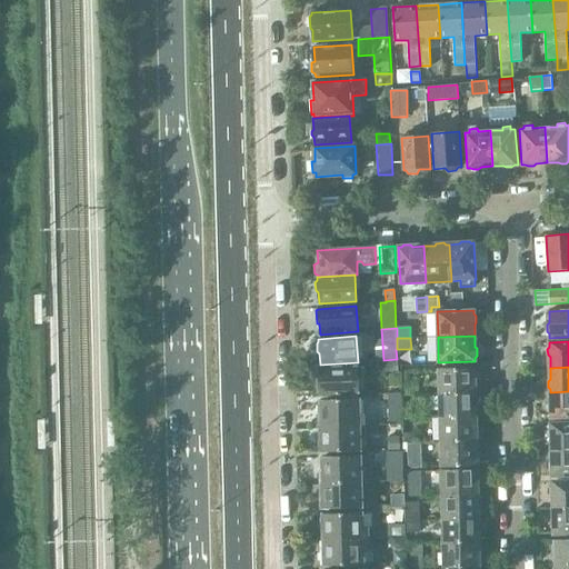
[(363,379),(363,368),(320,369),(320,380),(318,380),(318,392),(320,392),(320,396),(358,395),(358,379),(363,379)]
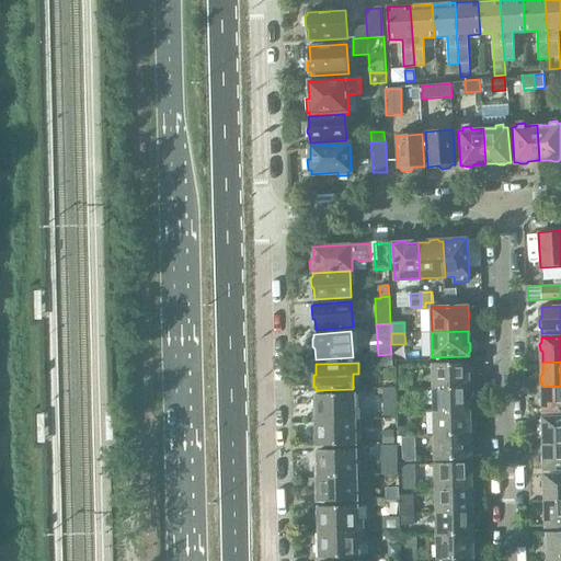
[(434,364),(434,388),(469,387),(468,378),(471,378),(470,366),(468,366),(468,364),(434,364)]
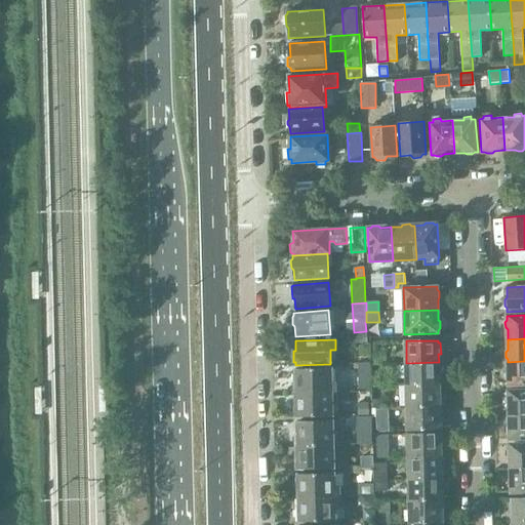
[(374,351),(374,365),(386,365),(385,351),(374,351)]
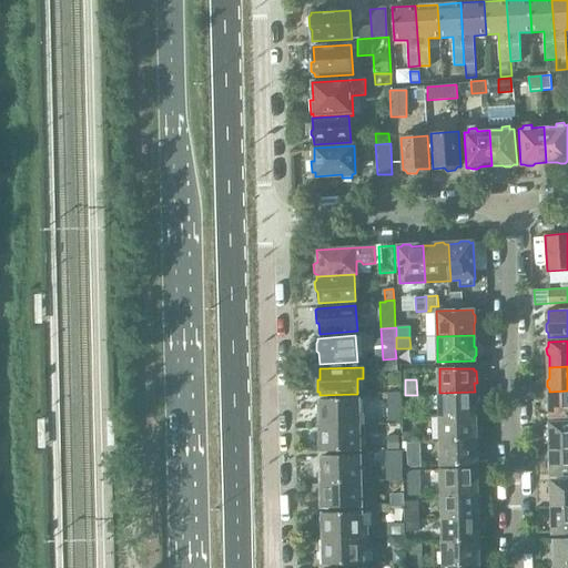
[(567,391),(549,392),(550,403),(548,405),(548,411),(550,413),(550,417),(567,416),(567,391)]
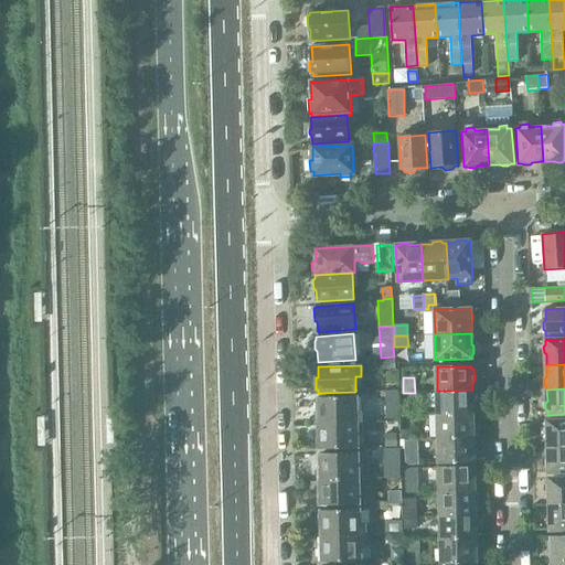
[(437,391),(438,415),(472,414),(472,404),(475,404),(475,393),(472,393),(472,390),(437,391)]
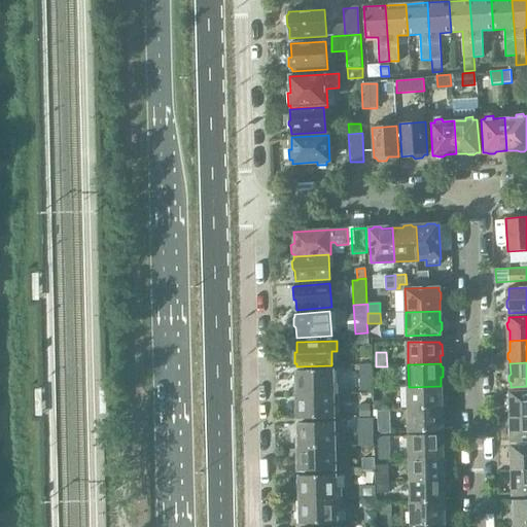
[(297,385),(297,395),(338,394),(338,384),(332,384),(331,370),(296,371),(296,374),(294,376),(294,383),(297,385)]
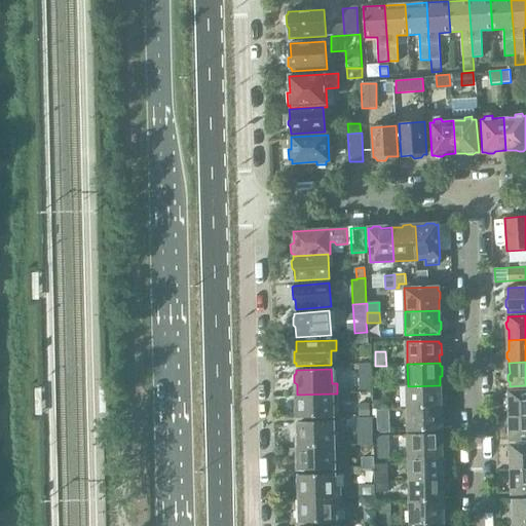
[(371,376),(359,377),(360,391),(371,391),(371,376)]
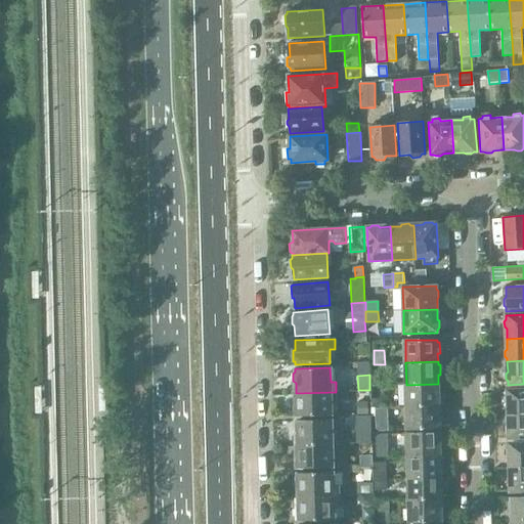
[(380,376),(369,376),(369,386),(380,386),(380,376)]
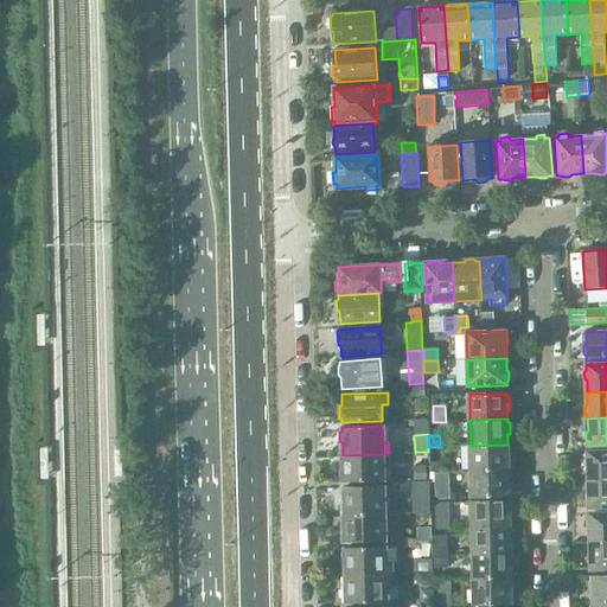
[(471,446),(471,472),(509,471),(509,468),(511,468),(511,455),(508,455),(508,445),(471,446)]
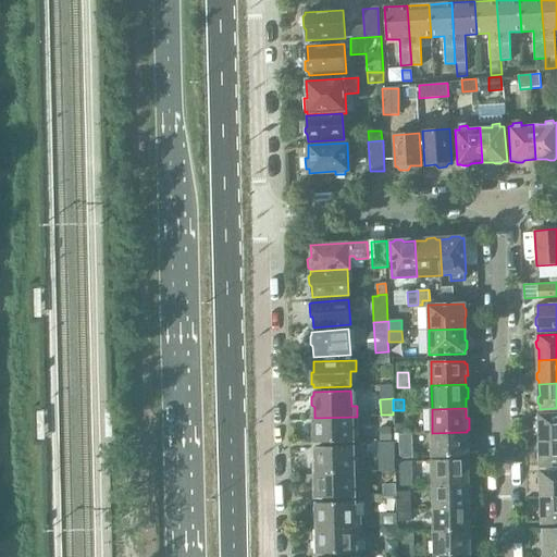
[(540,430),(541,441),(556,440),(556,415),(540,416),(540,419),(537,421),(537,428),(540,430)]
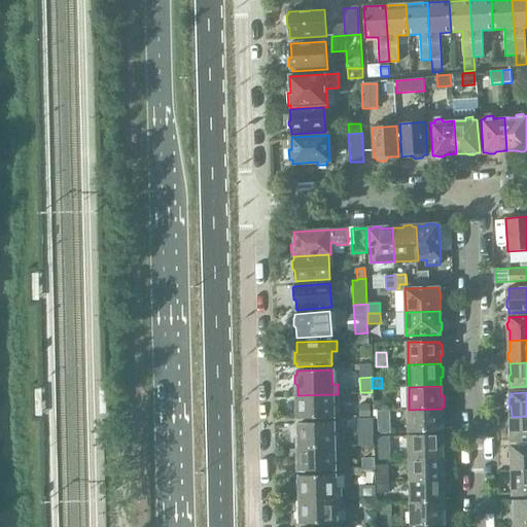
[(338,394),(297,395),(297,405),(295,408),(295,414),(297,416),(299,419),(334,418),(332,405),(339,403),(338,394)]
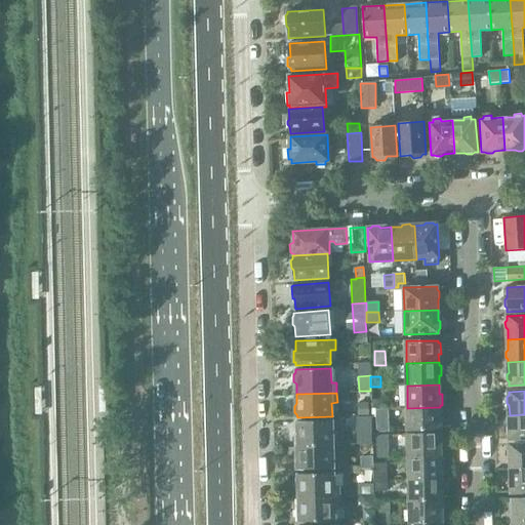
[(382,400),(371,400),(371,409),(382,409),(382,400)]
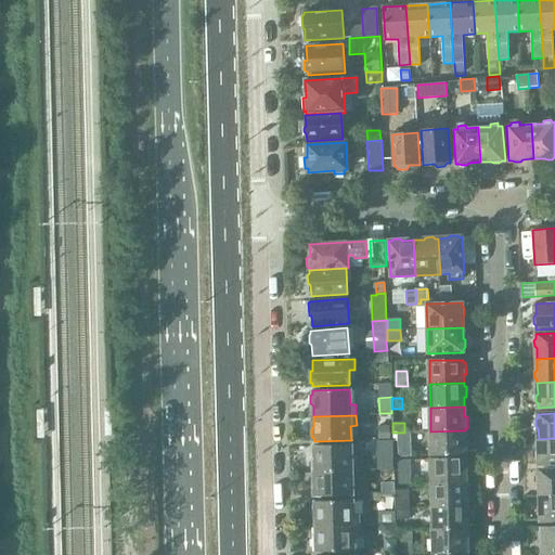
[(388,427),(378,427),(378,439),(388,439),(388,427)]
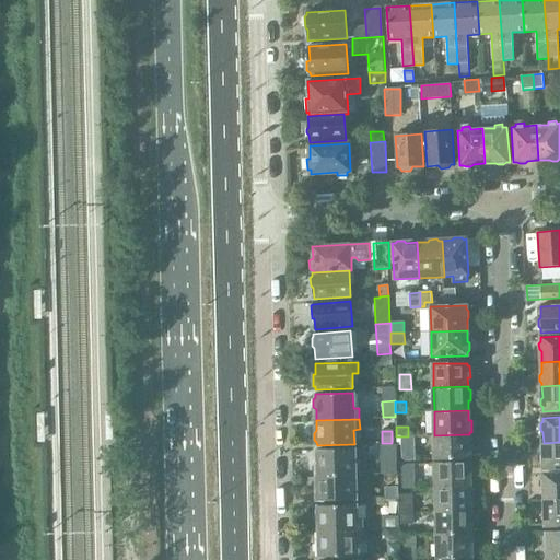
[(469,434),(434,435),(435,459),(469,458),(469,456),(471,455),(471,444),(469,444),(469,434)]
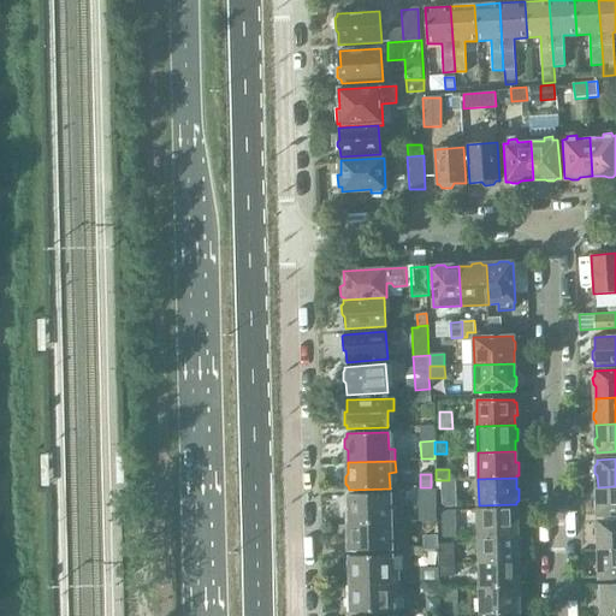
[(442,481),(443,507),(457,507),(456,480),(442,481)]
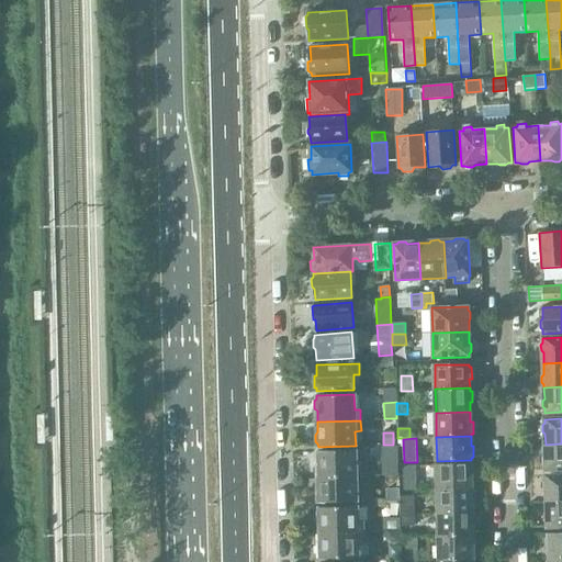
[(561,444),(546,445),(546,456),(543,458),(543,464),(546,467),(546,470),(561,469),(561,444)]
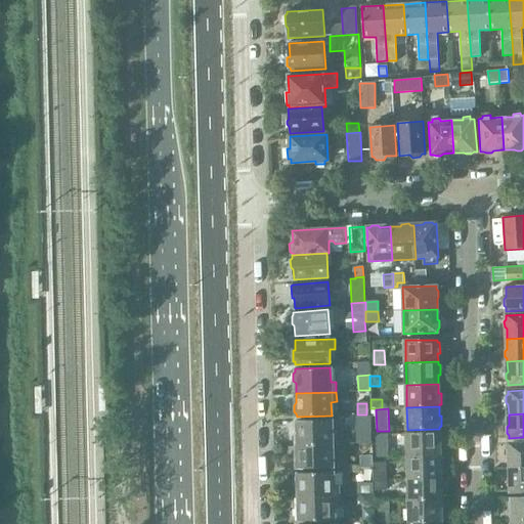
[(295,430),(295,445),(333,444),(332,431),(338,431),(338,420),(297,421),(297,430),(295,430)]
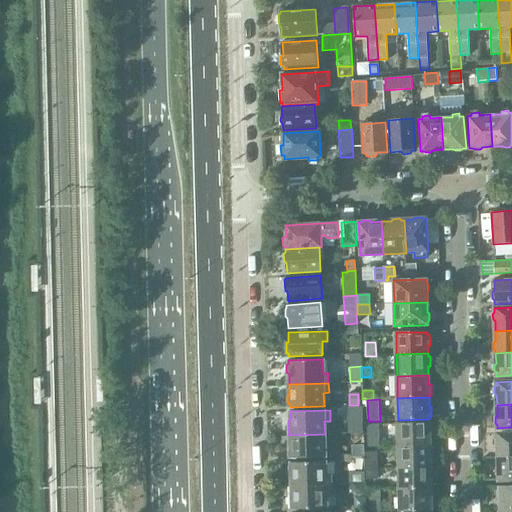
[(398,423),(399,445),(430,445),(430,436),(432,436),(432,425),(429,425),(429,423),(398,423)]
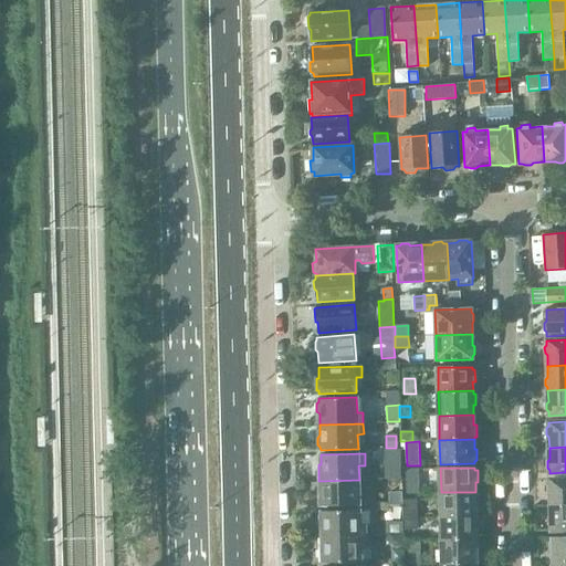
[(407,470),(408,494),(420,494),(419,470),(407,470)]
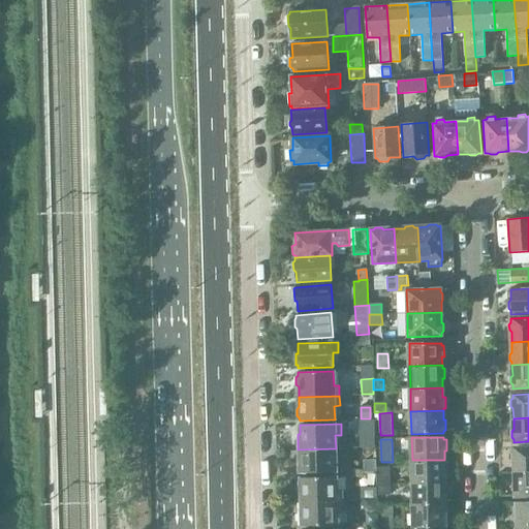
[(515,462),(515,472),(528,471),(528,447),(515,448),(515,452),(512,454),(512,460),(515,462)]
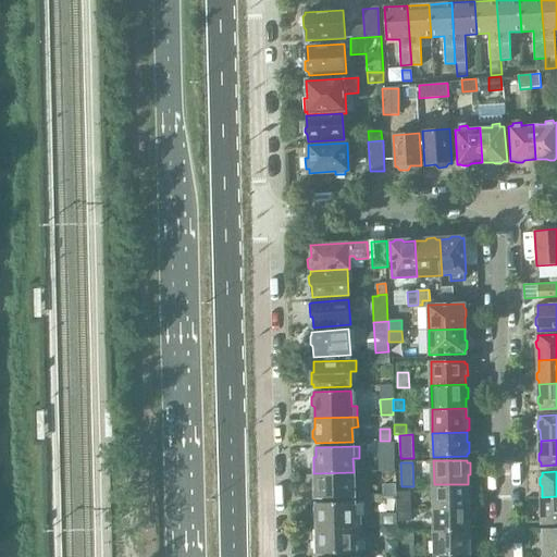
[(354,472),(313,473),(313,490),(317,490),(317,498),(360,497),(359,486),(354,486),(354,472)]
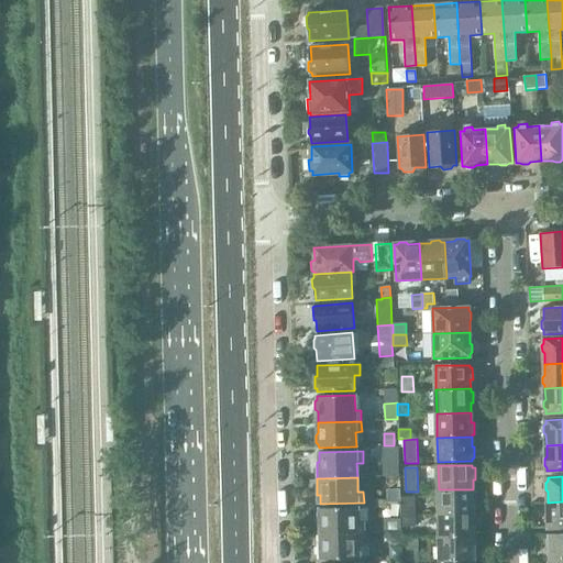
[(400,487),(386,488),(387,503),(400,501),(400,487)]
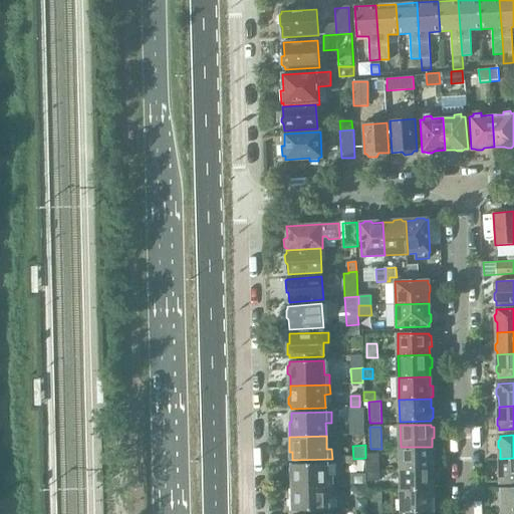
[(401,447),(401,469),(432,468),(432,459),(434,459),(434,449),(432,449),(432,447),(401,447)]
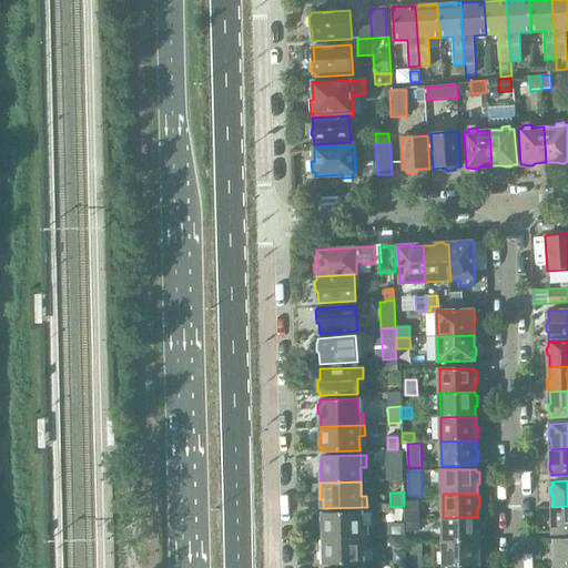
[(406,501),(407,519),(418,519),(418,501),(406,501)]
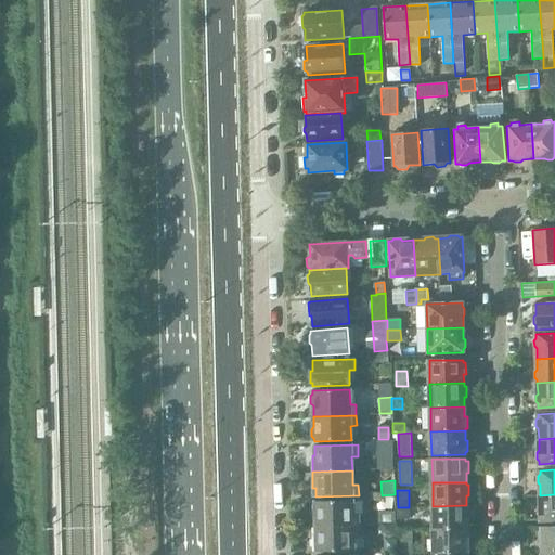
[(554,494),(540,495),(540,506),(538,508),(539,515),(541,517),(541,520),(554,519),(554,494)]
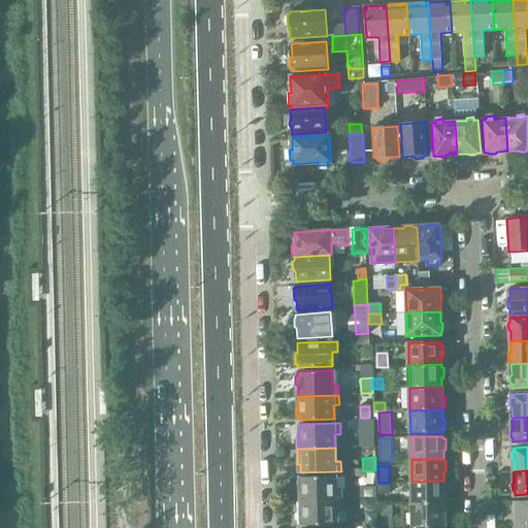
[(300,491),(301,501),(341,500),(341,490),(335,490),(335,476),(300,476),(300,480),(298,482),(298,489),(300,491)]
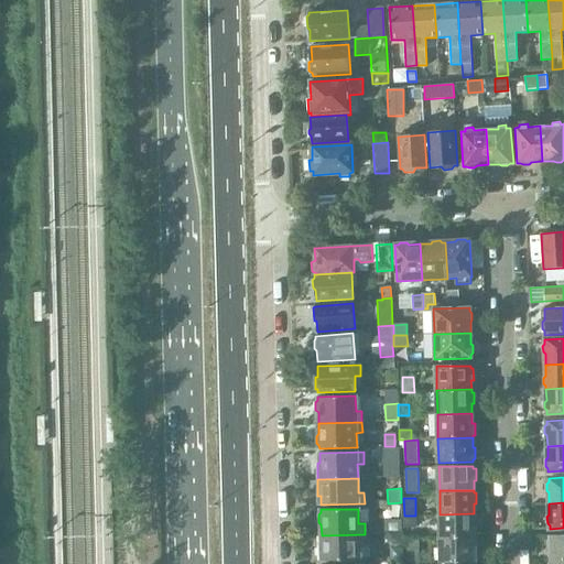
[(440,514),(441,539),(475,538),(475,535),(477,535),(477,523),(475,523),(474,513),(440,514)]
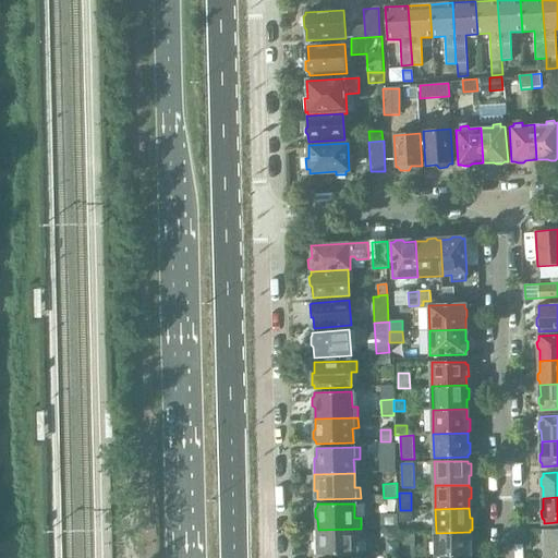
[(411,510),(400,510),(400,522),(411,522),(411,510)]
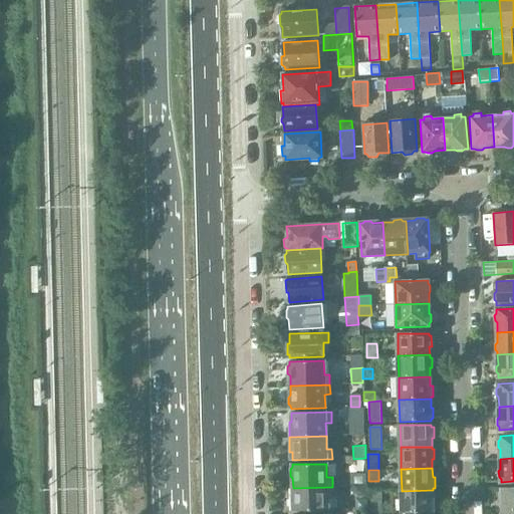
[(367,486),(350,486),(350,492),(358,492),(358,497),(366,497),(367,486)]
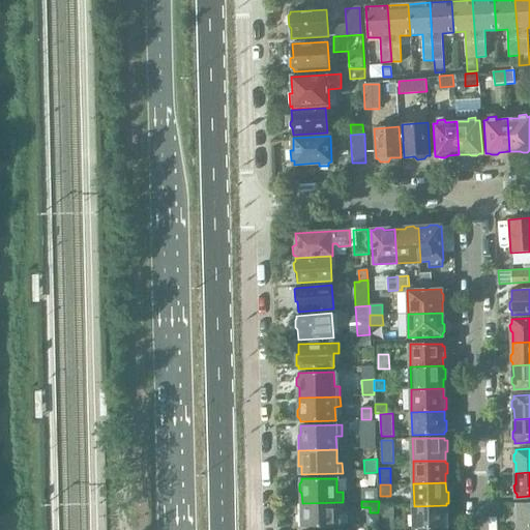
[(343,502),(302,503),(302,513),(300,516),(300,522),(302,525),(302,527),(337,526),(337,512),(343,512),(343,502)]
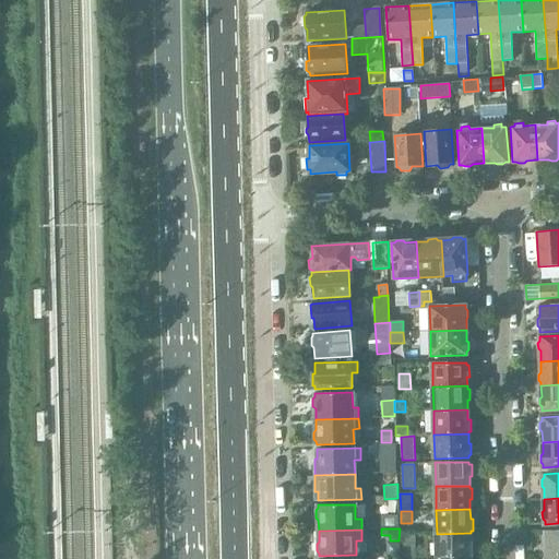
[(546,546),(546,555),(558,555),(558,531),(545,531),(545,534),(543,536),(543,544),(546,546)]
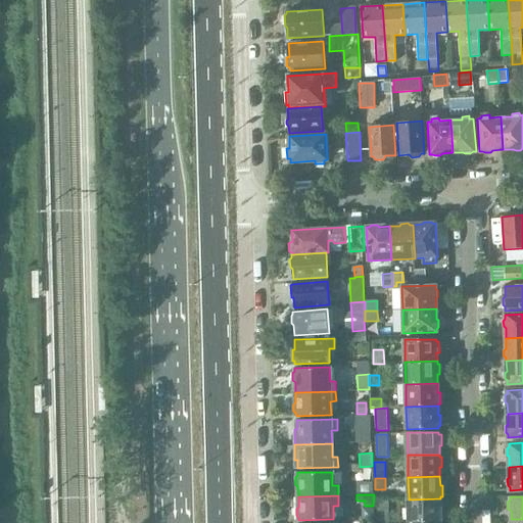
[(440,498),(409,500),(409,522),(440,521),(440,519),(443,518),(442,508),(440,508),(440,498)]
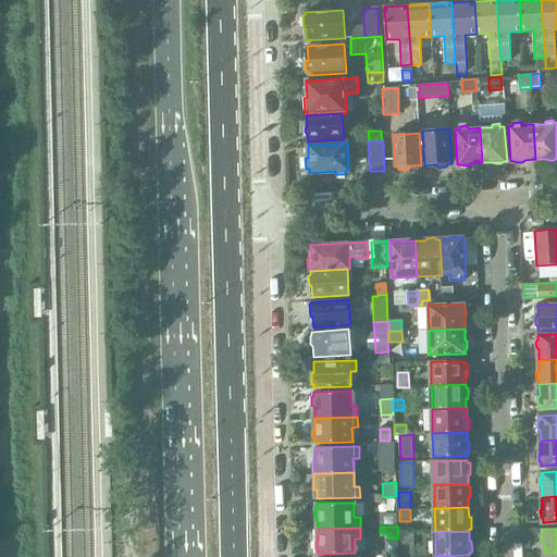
[(403,532),(403,556),(415,556),(415,532),(403,532)]
